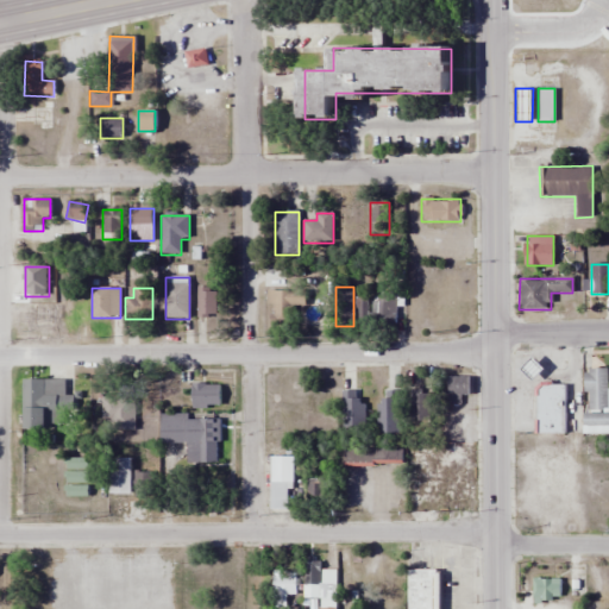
[(198,318),(217,318),(217,288),(198,288),(198,318)]
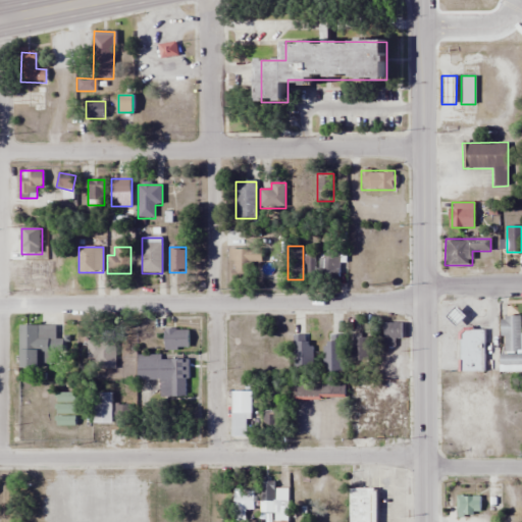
[(247,265),(261,265),(261,250),(230,251),(230,280),(248,279),(247,265)]
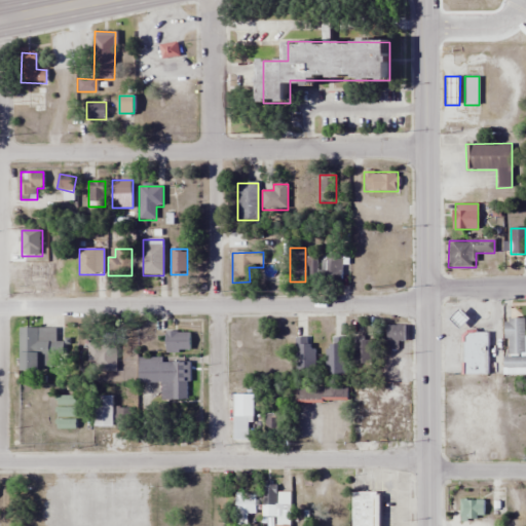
[(322,255),(322,284),(341,284),(341,255),(322,255)]
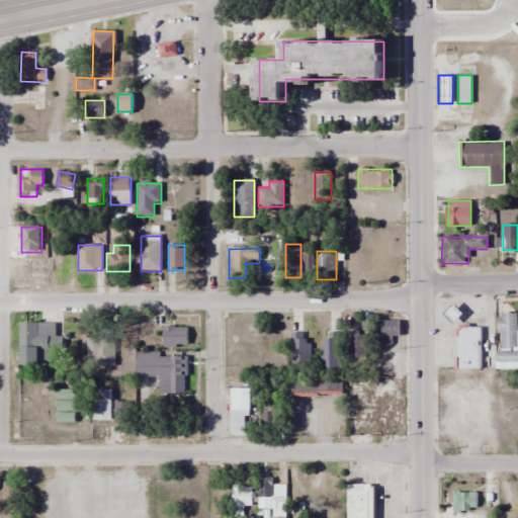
[(20,281),(33,281),(33,257),(20,257),(20,281)]
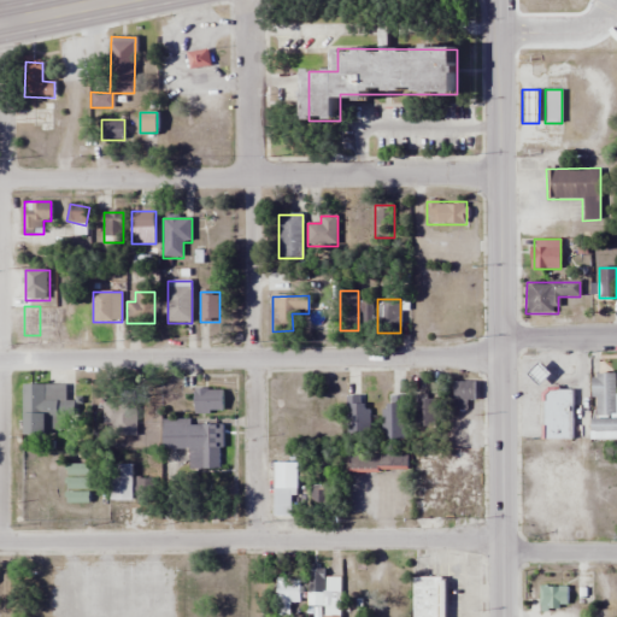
[(550,375),(540,365),(530,375),(539,385),(550,375)]
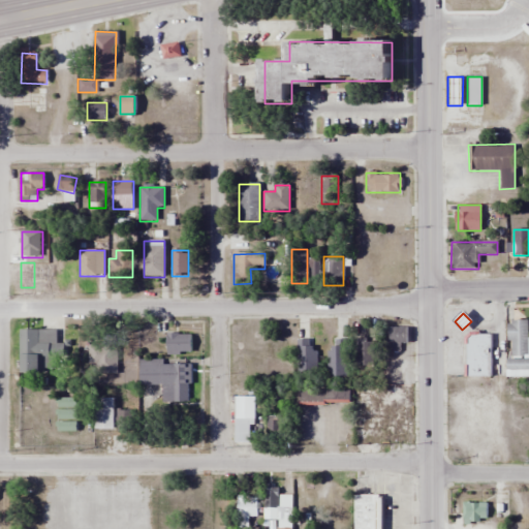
[(508,356),(528,356),(528,320),(508,320),(508,356)]
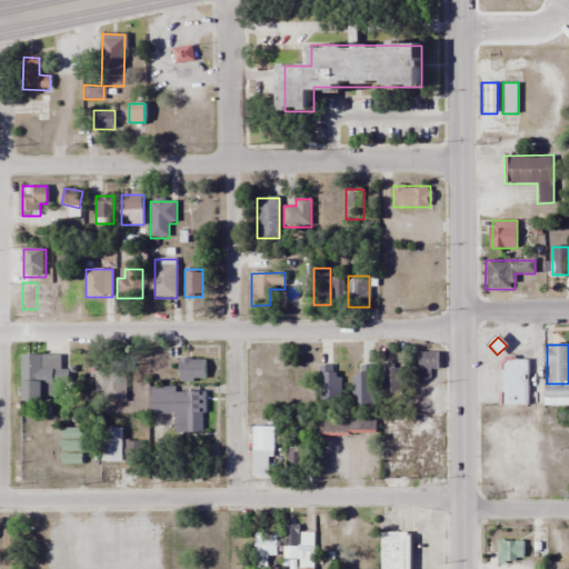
[(439,370),(439,352),(418,352),(418,376),(430,376),(430,370),(439,370)]
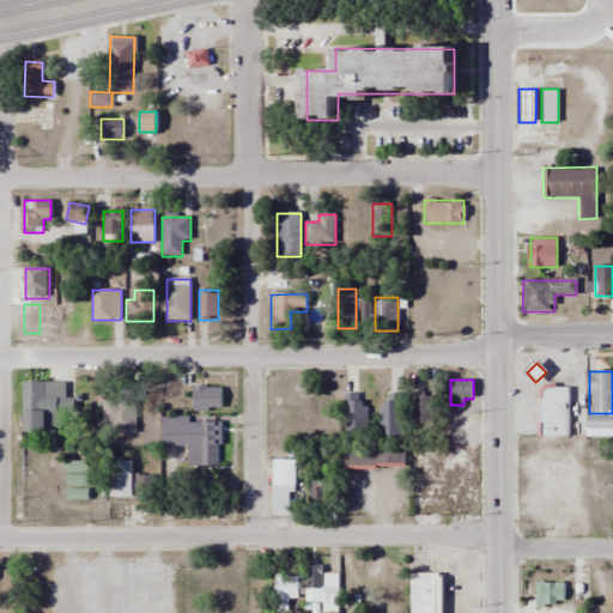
[(65,383),(24,383),(23,432),(49,432),(49,413),(74,413),(74,398),(65,398),(65,383)]
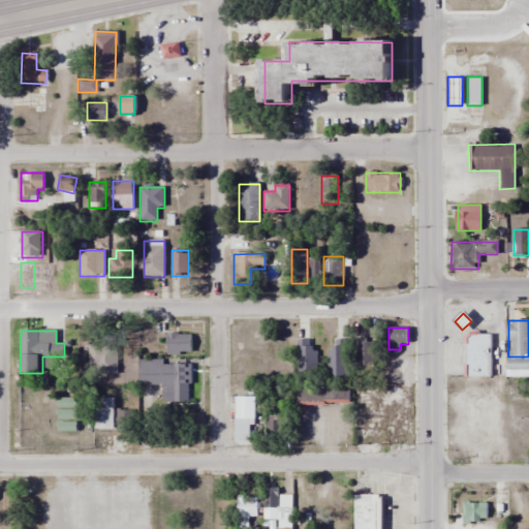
[(167,355),(192,355),(192,335),(167,335),(167,355)]
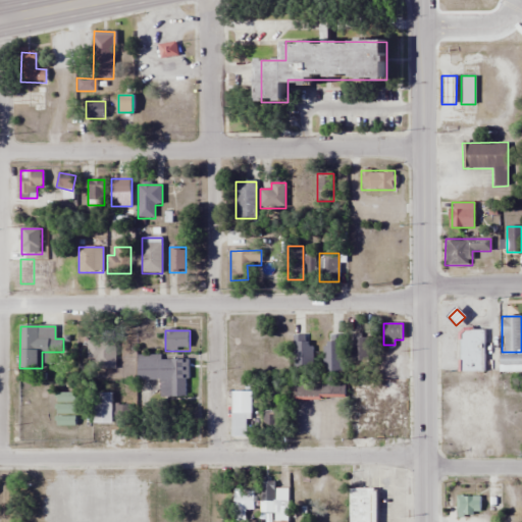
[(368,362),(368,335),(352,335),(352,362),(368,362)]
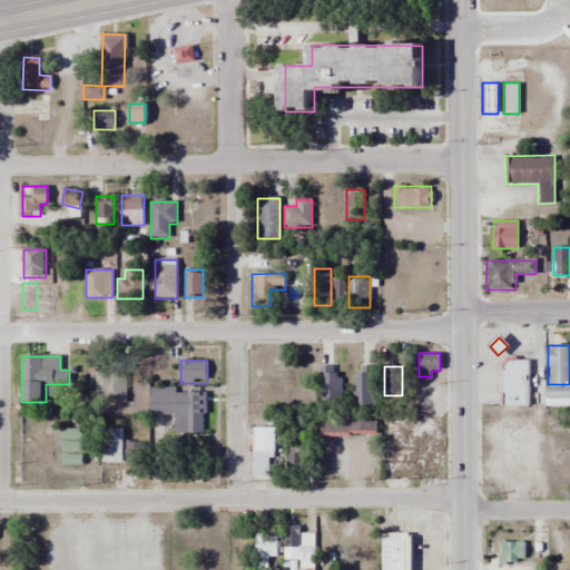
[(372,406),(372,367),(353,367),(353,406),(372,406)]
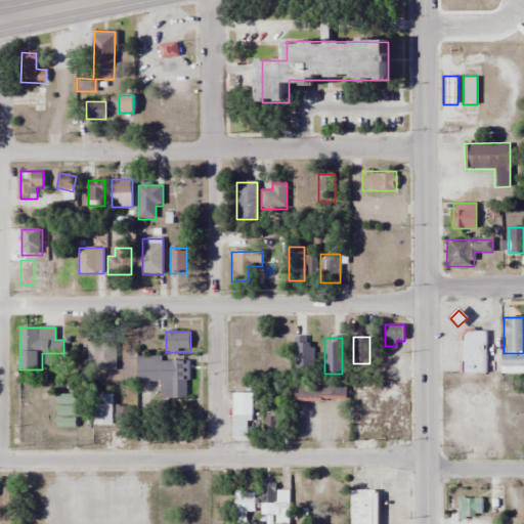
[(87,367),(116,367),(116,342),(87,342),(87,367)]
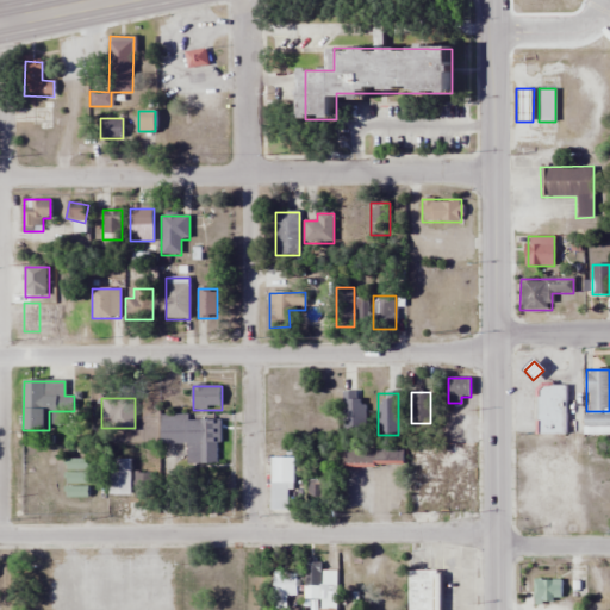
[(564,400),(537,400),(537,435),(564,435),(564,400)]
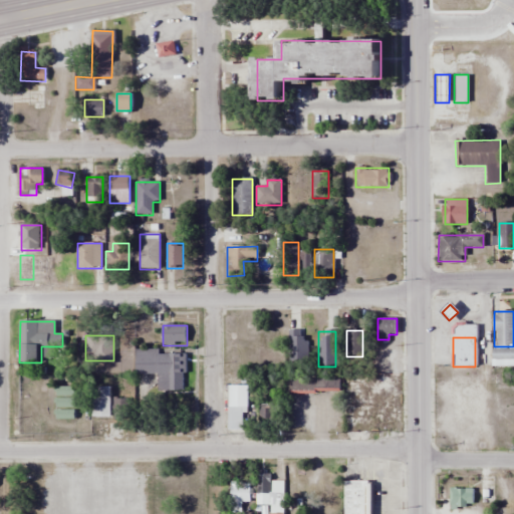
[(513,348),(493,349),(493,368),(513,367),(513,348)]
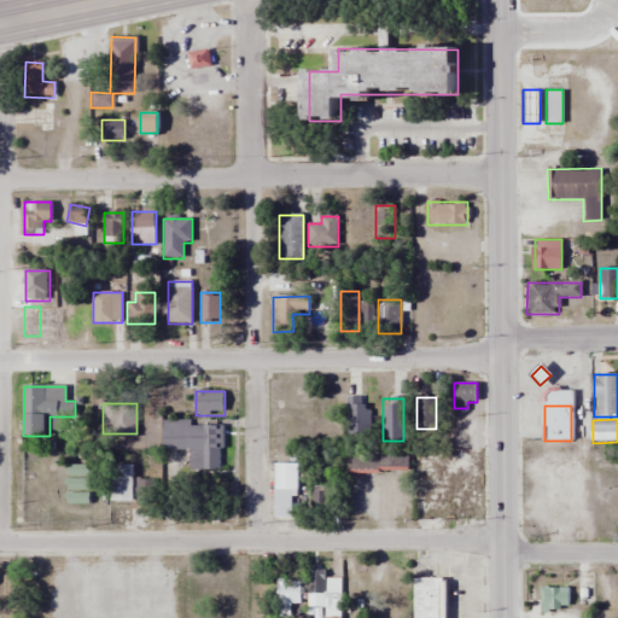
[(222,424),(163,424),(163,450),(192,450),(192,462),(205,462),(205,449),(222,449),(222,424)]
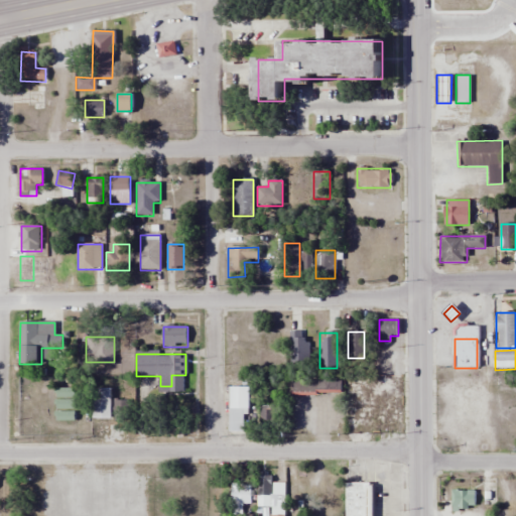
[(291,380),(291,395),(342,395),(342,380),(291,380)]
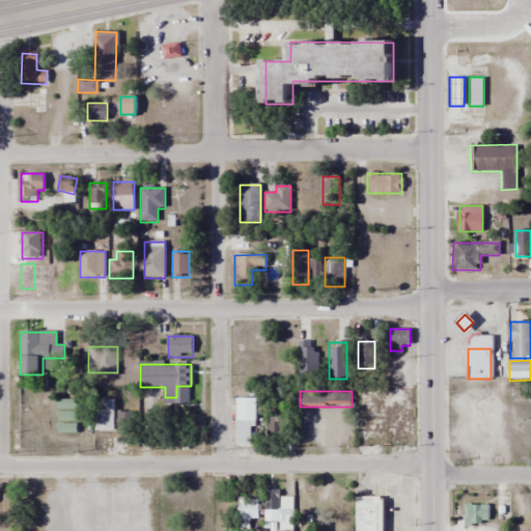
[(114,432),(114,400),(95,400),(95,432),(114,432)]
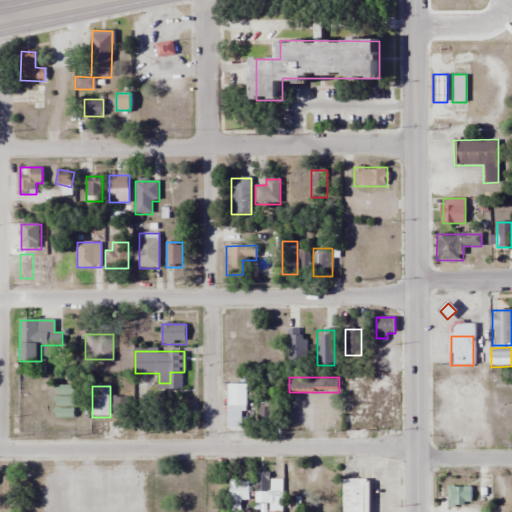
[(381,392),(371,392),(371,420),(381,420),(381,392)]
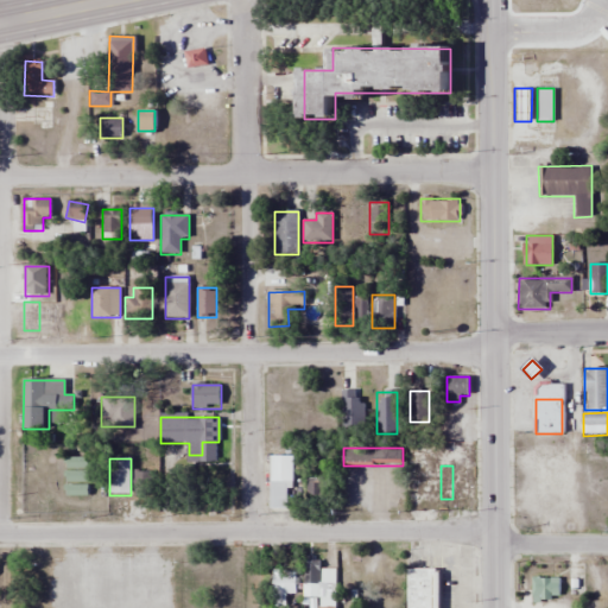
[(153,474),(134,474),(134,498),(153,498),(153,474)]
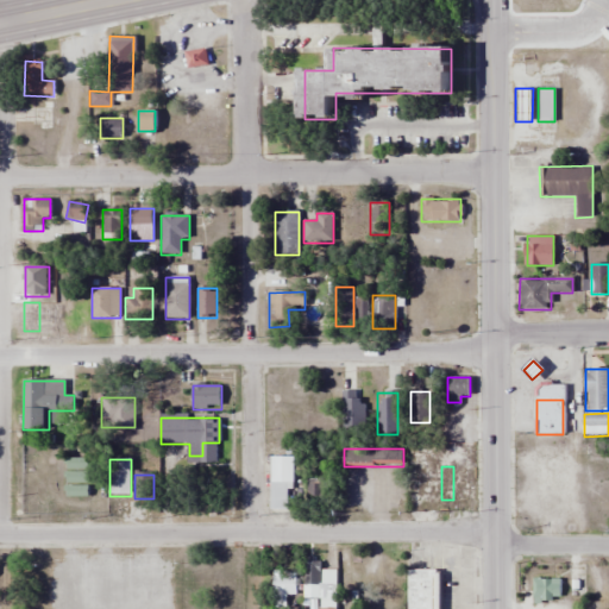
[(322,497),(324,482),(309,479),(307,495),(322,497)]
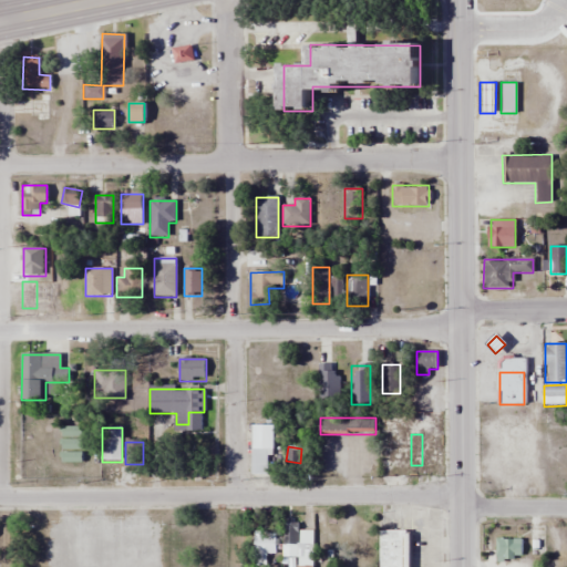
[(297,566),(312,566),(313,543),(298,543),(298,521),(284,519),(282,557),(298,558),(297,566)]
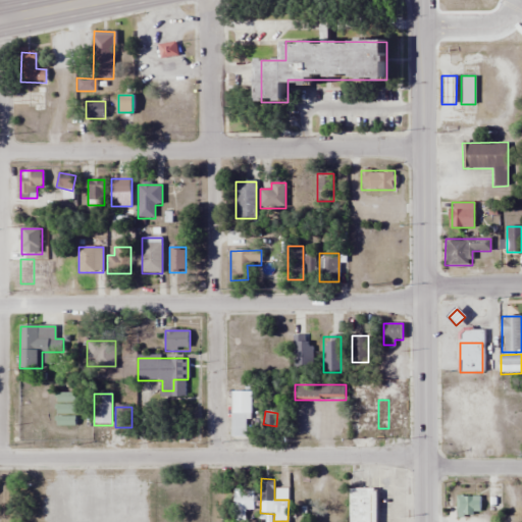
[(325,484),(325,506),(343,506),(343,484),(325,484)]
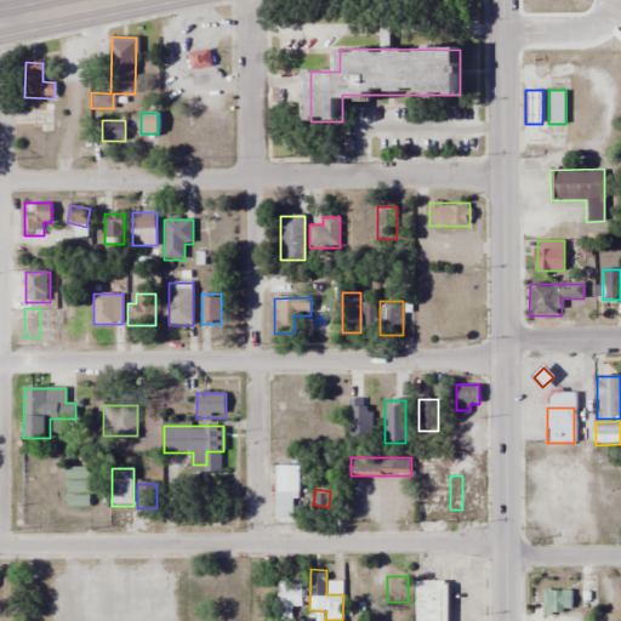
[(303,581),(279,581),(279,619),(290,619),(290,609),(303,609),(303,581)]
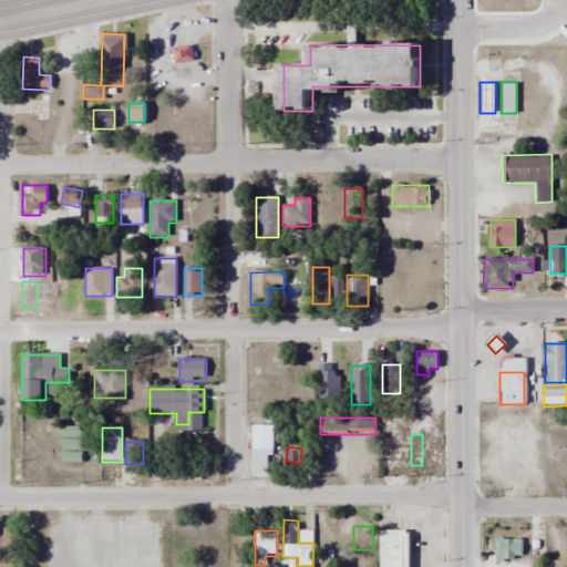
[(408,566),(409,532),(381,532),(380,566),(408,566)]
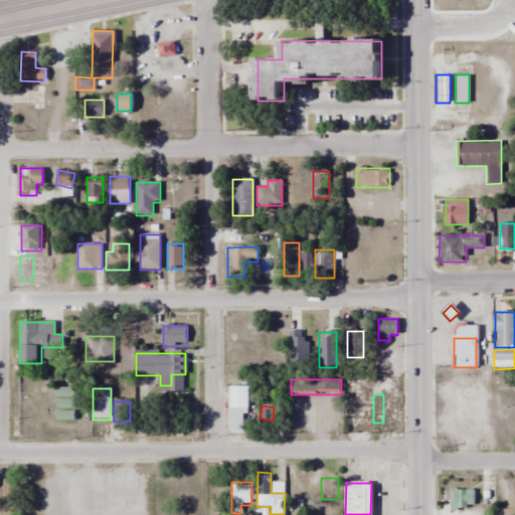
[(451,506),(475,506),(475,490),(451,490),(451,506)]
